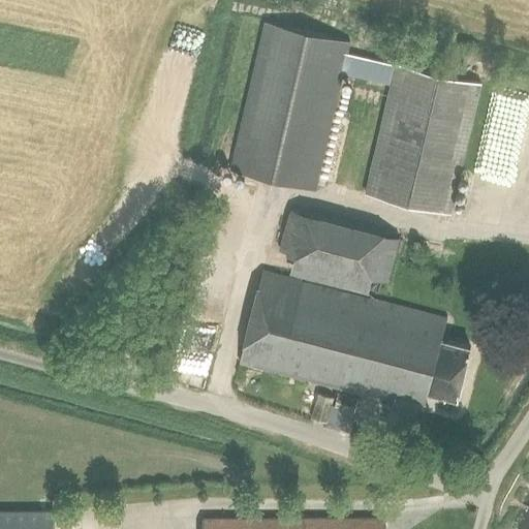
[(395,65),(349,55),(351,42),(262,22),(228,172),(317,192),(344,75),(390,86),(364,194),(452,215),(483,84),(396,63),(395,65)]
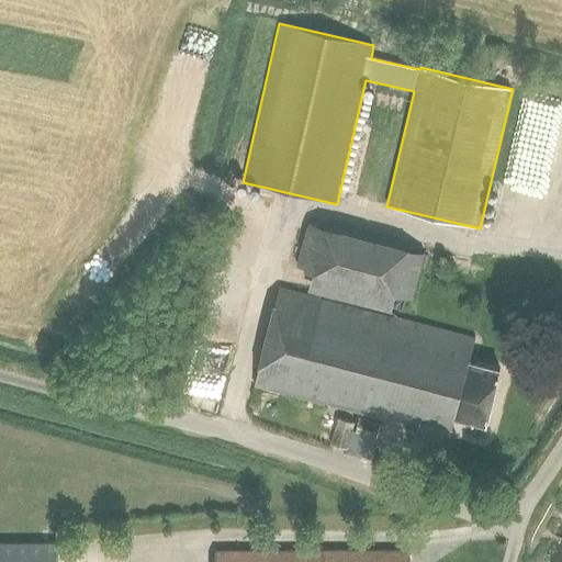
[(414,301),(426,254),(307,223),(296,267),(313,271),(307,293),(391,314),(396,296),(414,301)]
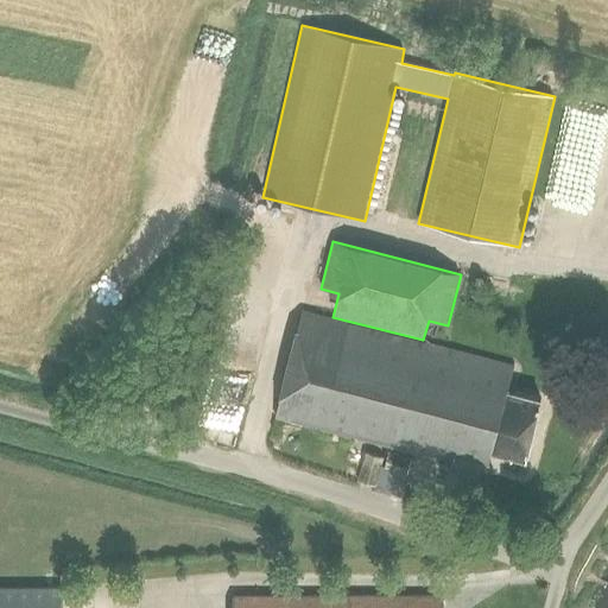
[(513,368),(302,312),(274,418),(412,454),(413,450),(454,461),(455,456),(488,464),(492,450),(526,458),(540,400),(507,391),(513,368)]
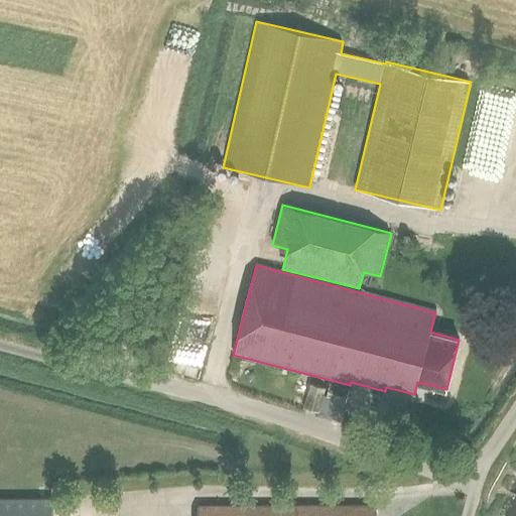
[(326,388),(310,383),(304,407),(319,411),(326,388)]
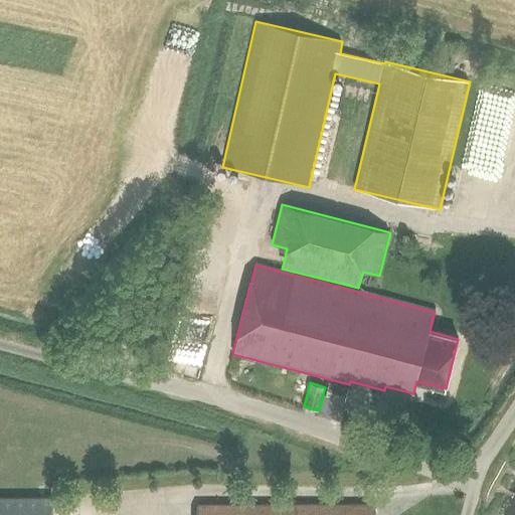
[(348,387),(330,382),(326,396),(345,401),(348,387)]
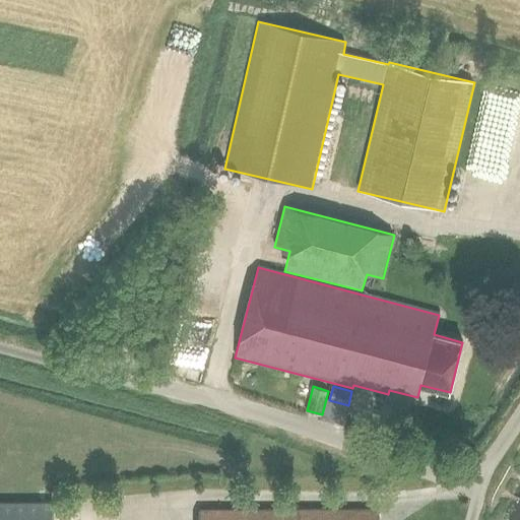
[(0,519),(52,519),(53,504),(0,504),(0,519)]
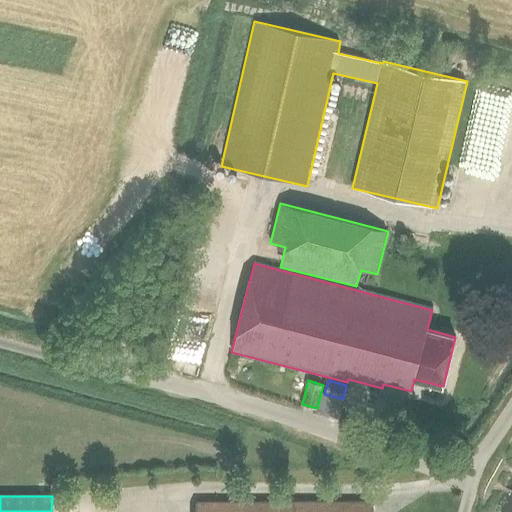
[(373,511),(374,502),(196,503),(195,511),(373,511)]
